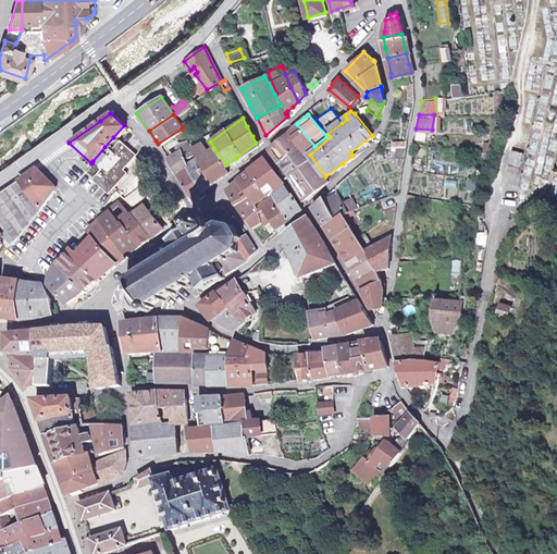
[(307,154),(314,146),(297,124),(293,128),(291,131),(307,154)]
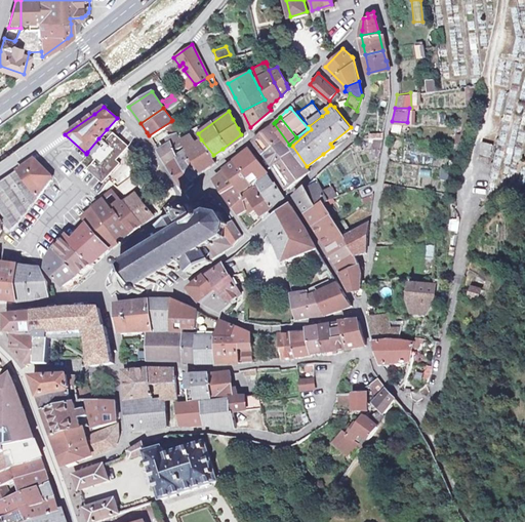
[(482,129),(492,132),(494,123),(484,121),(482,129)]
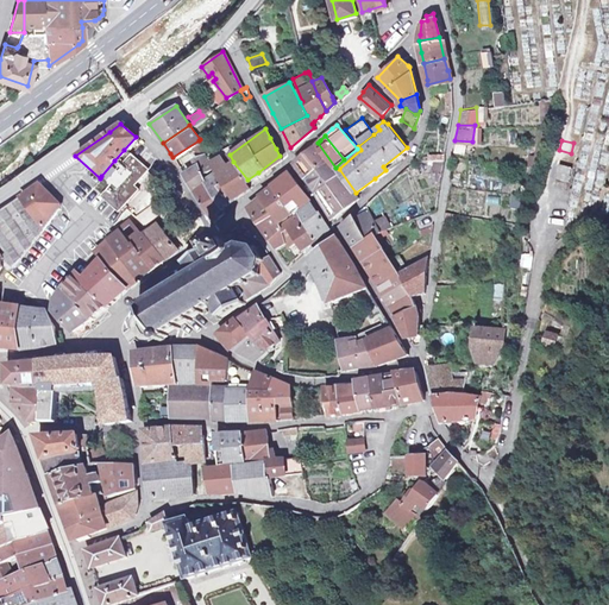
[(296,162),(307,176),(327,161),(315,145),(311,149),(296,162)]
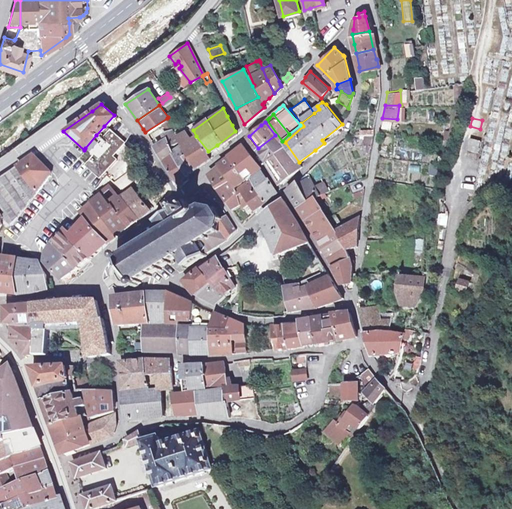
[(104,126),(96,135),(98,137),(106,128),(104,126)]
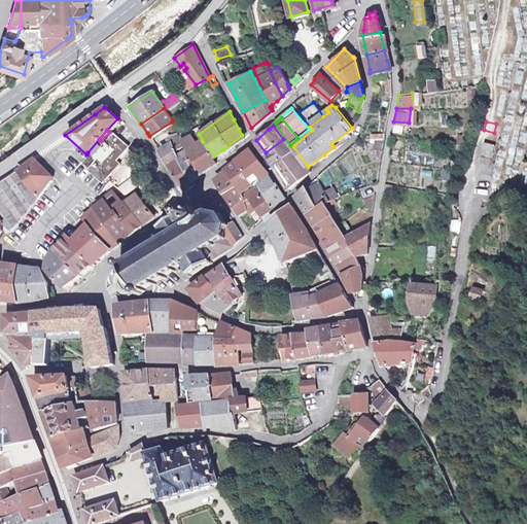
[(109,132),(101,141),(112,150),(100,164),(96,160),(86,169),(101,181),(109,171),(110,172),(117,164),(113,160),(126,145),(109,132)]
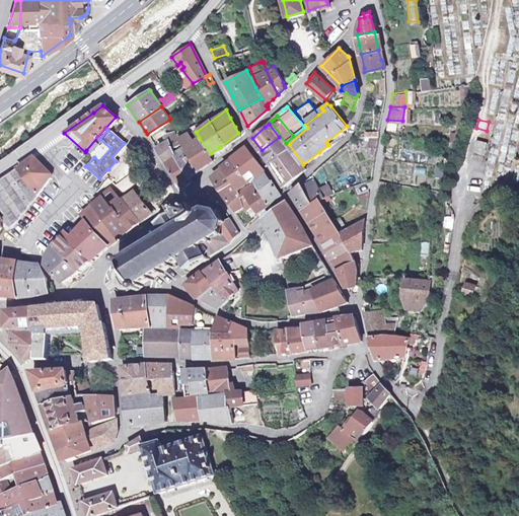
[(155,147),(163,160),(172,154),(173,153),(172,152),(170,149),(180,142),(173,130),(164,136),(167,140),(155,147)]
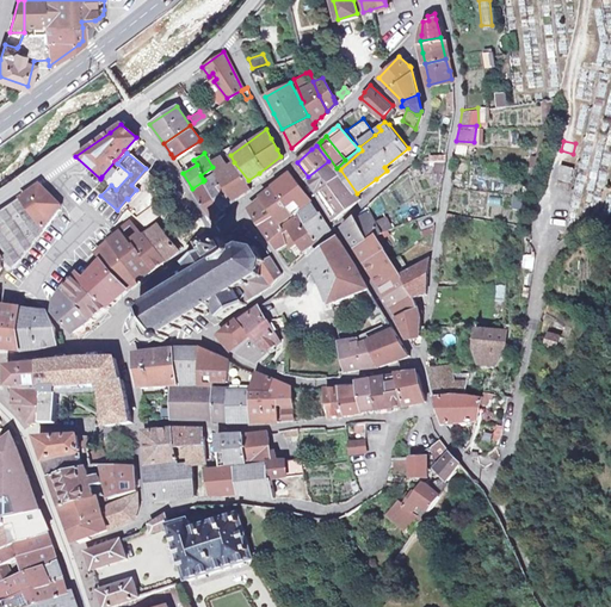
[(246,183),(248,180),(234,162),(229,166),(222,155),(221,156),(215,160),(211,163),(215,171),(216,172),(233,197),(242,191),(248,187),(246,183)]
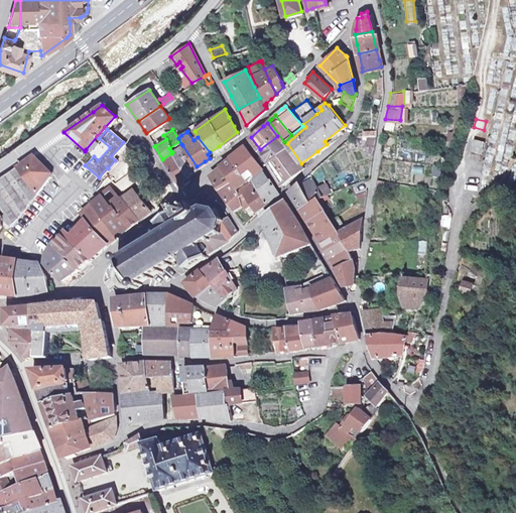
[(480,149),(483,138),(472,135),(469,147),(480,149)]
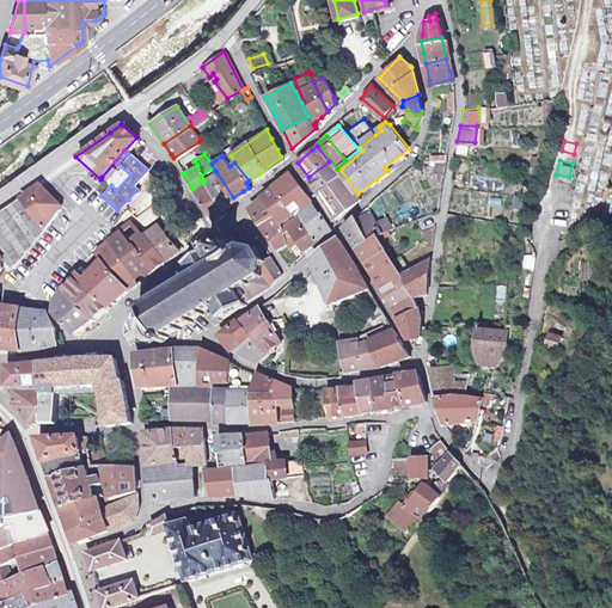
[(102,177),(111,185),(116,190),(130,174),(117,164),(115,161),(102,177)]
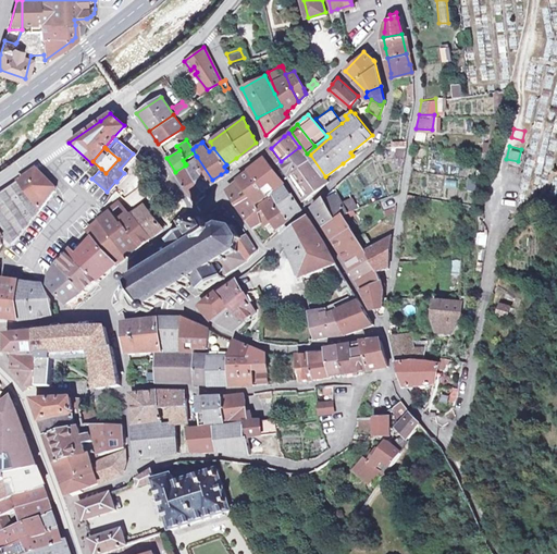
[(308,159),(299,147),(281,161),(291,173),(308,159)]
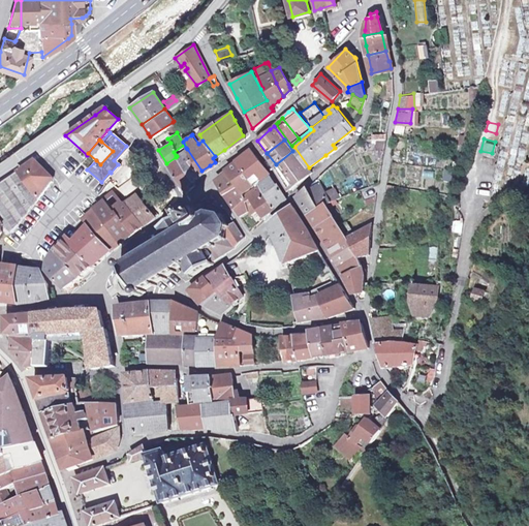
[(250,148),(236,160),(253,184),(268,172),(269,172),(254,153),(250,148)]
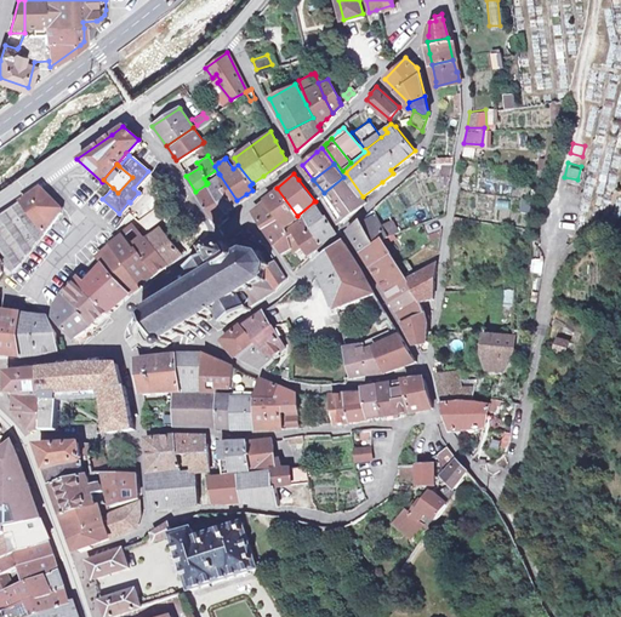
[(220,175),(208,183),(206,184),(223,210),(231,205),(237,200),(220,175)]
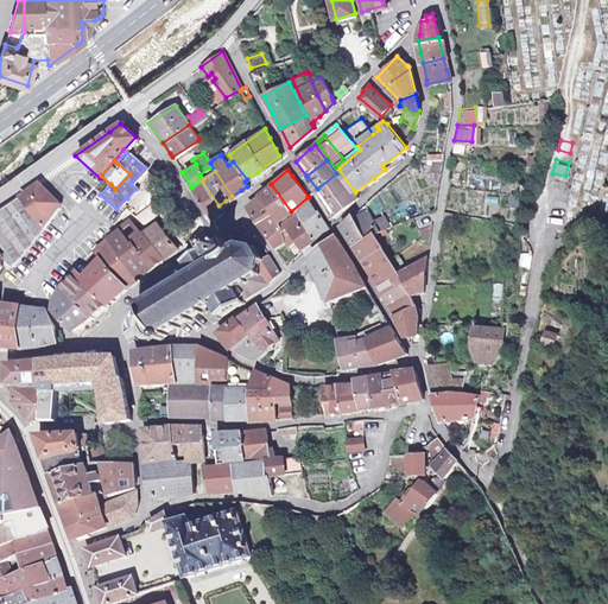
[(354,194),(336,173),(317,189),(333,215),(350,201),(356,196),(354,194)]
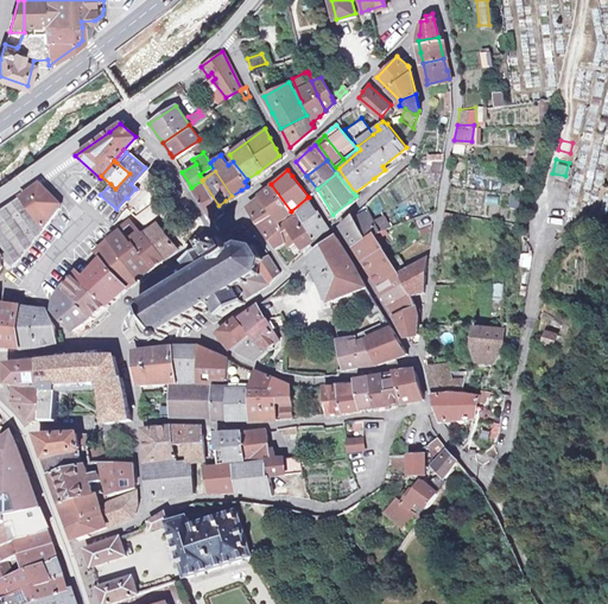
[(219,205),(202,180),(191,188),(207,214),(219,205)]
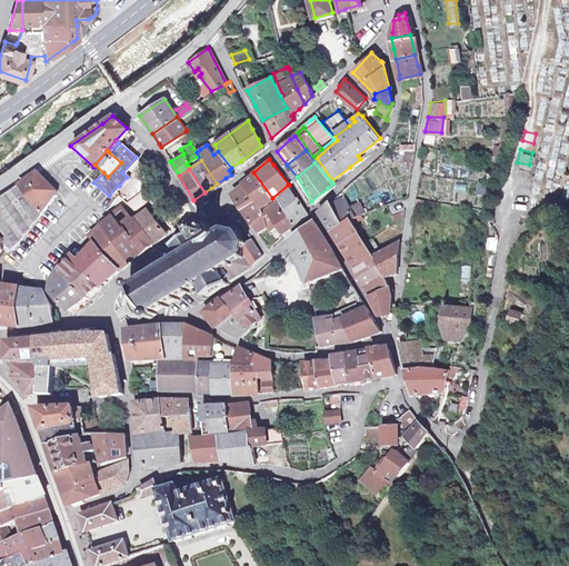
[(27,192),(40,212),(57,190),(36,170),(23,180),(19,184),(27,192)]
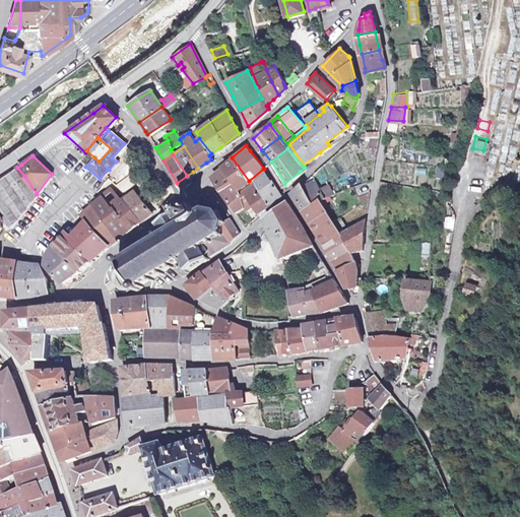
[(222,168),(234,182),(239,189),(240,189),(249,181),(232,157),(229,159),(221,166),(222,168)]
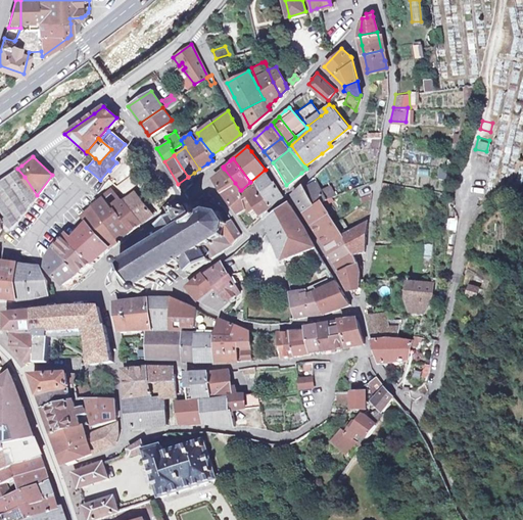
[(6,176),(0,181),(0,216),(2,222),(10,228),(36,196),(16,169),(6,176)]
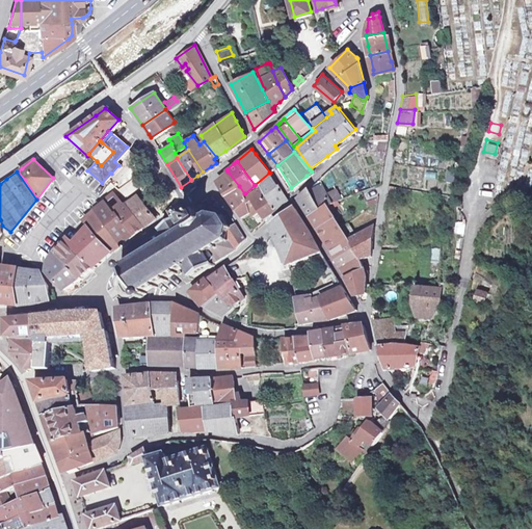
[(216,180),(227,195),(239,186),(228,172),(222,175),(216,180)]
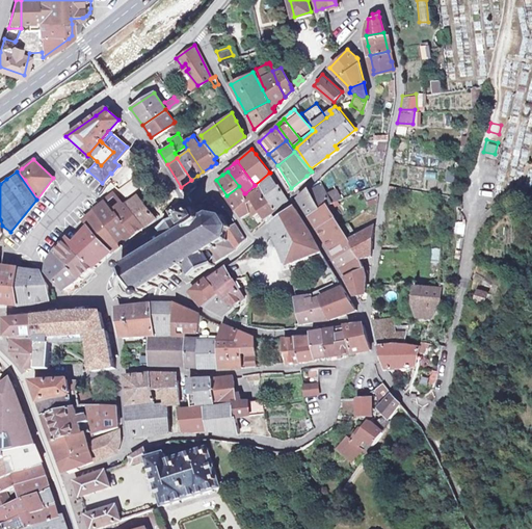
[(261,183),(276,206),(287,196),(286,194),(277,183),(276,184),(270,176),(261,183)]
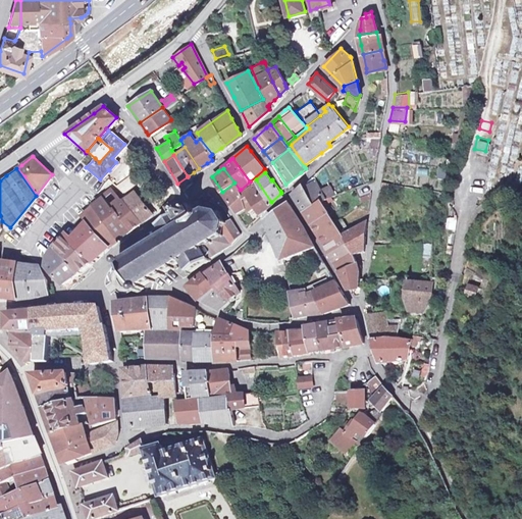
[(308,184),(315,178),(313,174),(306,180),(308,184)]
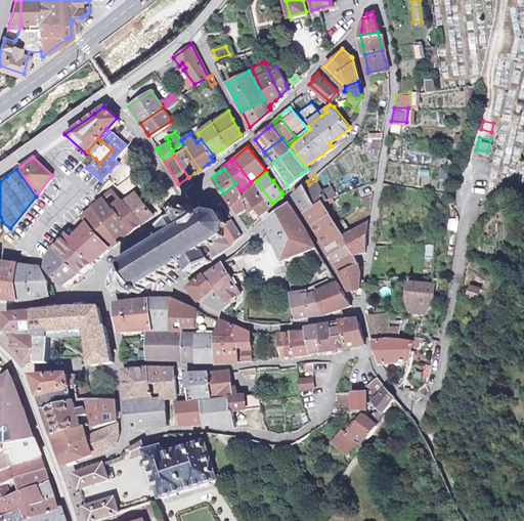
[(188,177),(178,184),(180,188),(187,184),(190,182),(188,177)]
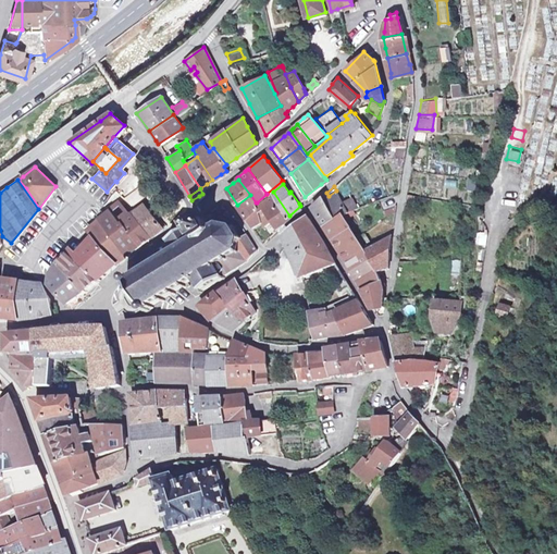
[(336,191),(329,196),(338,216),(343,213),(346,211),(342,202),(336,191)]
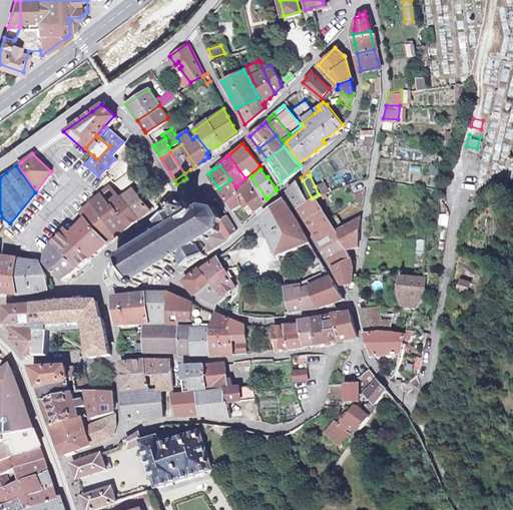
[(255,209),(267,198),(251,176),(244,182),(241,187),(242,189),(239,191),(243,201),(239,203),(241,205),(249,200),(255,209)]
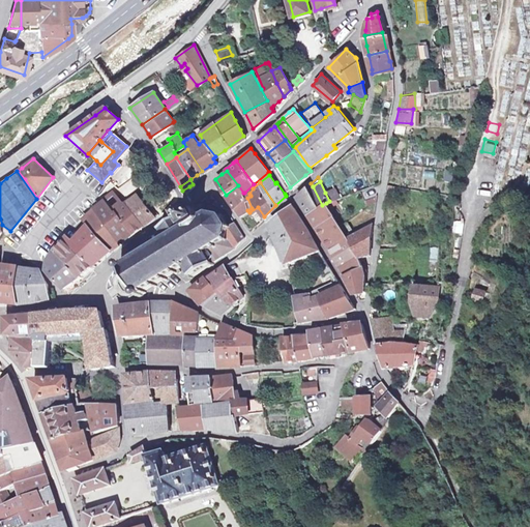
[(365,186),(361,188),(364,199),(375,195),(375,193),(378,182),(365,186)]
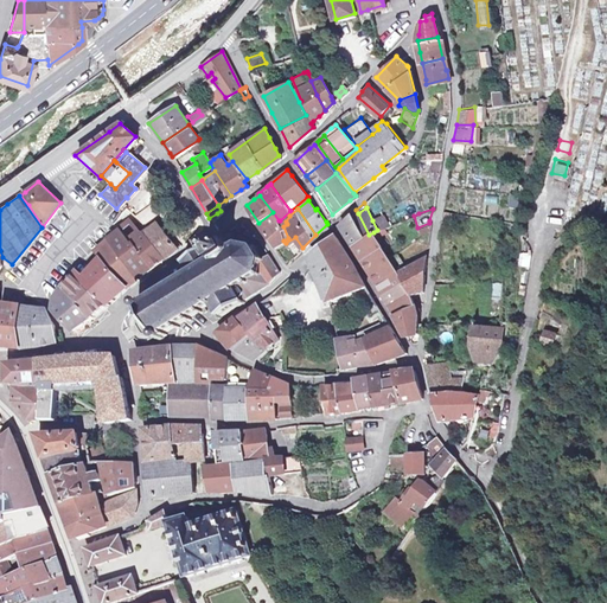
[(358,213),(356,210),(351,215),(342,224),(353,244),(369,235),(358,213)]
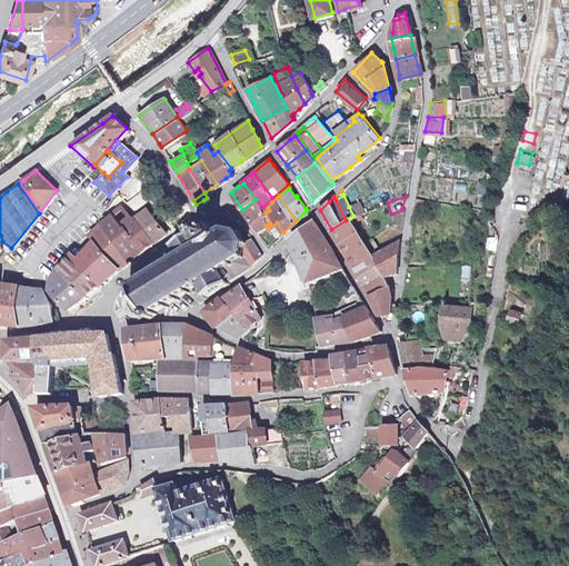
[(256,199),(242,209),(250,220),(257,231),(266,226),(270,224),(266,212),(263,208),(262,207),(261,207),(256,199)]
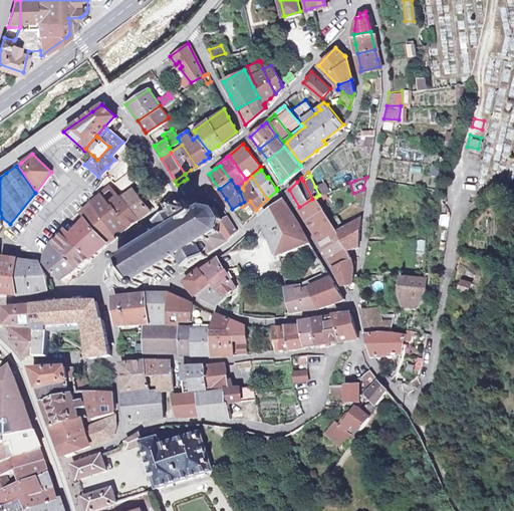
[(327,181),(315,187),(319,195),(320,195),(324,192),(325,192),(332,189),(327,181)]
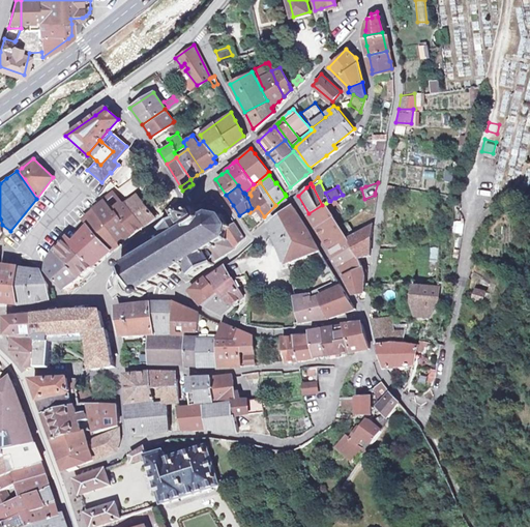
[(95,206),(93,208),(120,242),(142,225),(124,202),(122,204),(111,192),(106,197),(95,206)]
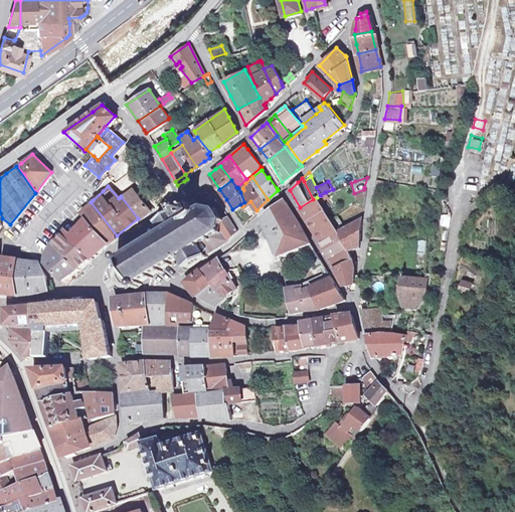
[(121,196),(138,218),(147,211),(150,208),(149,208),(131,189),(121,196)]
